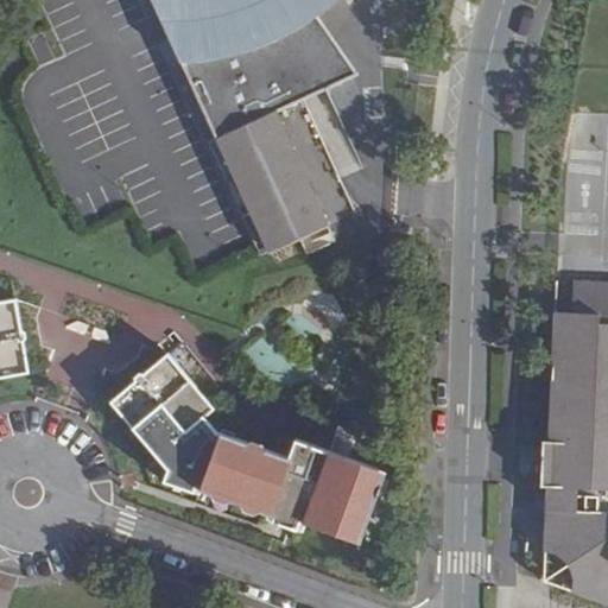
[(310,74),(337,61),(309,21),(322,11),(334,0),(139,0),(153,30),(170,70),(173,68),(259,259),(321,229),(270,119),(316,97),(321,95),(310,74)]
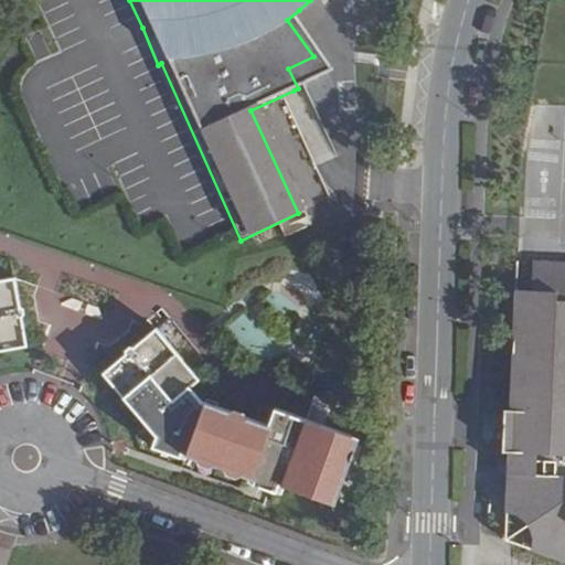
[(326,75),(313,56),(288,68),(298,88),(326,75)]
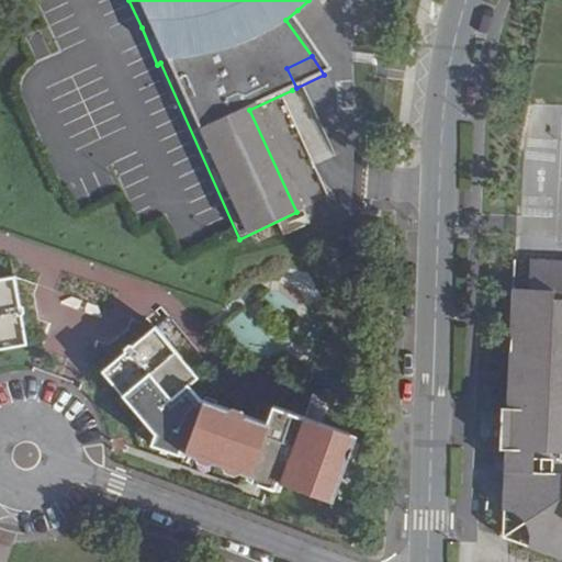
[(561,257),(530,256),(529,288),(536,288),(537,262),(554,263),(552,298),(561,298),(561,257)]
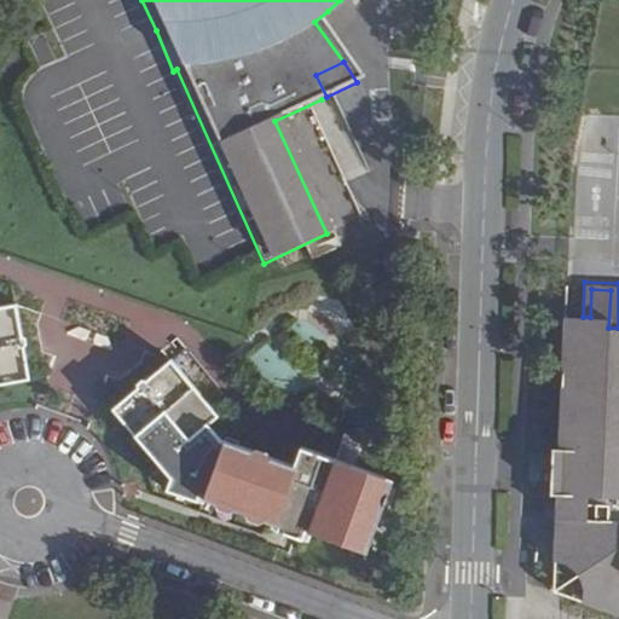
[(583,317),(565,316),(562,387),(580,388),(580,404),(572,404),(568,505),(556,504),(553,585),(618,609),(618,328),(608,328),(611,290),(591,289),(590,317),(583,317)]
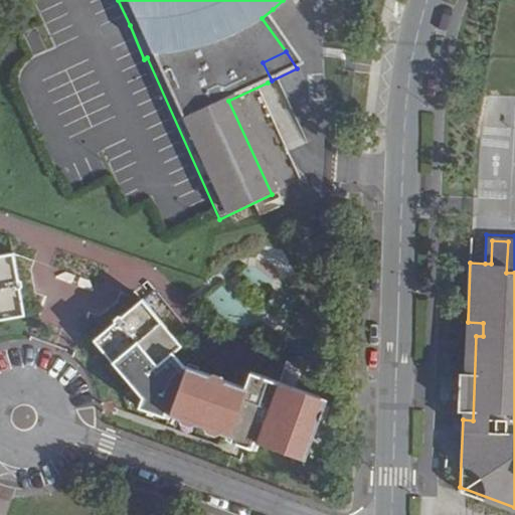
[(0,317),(22,314),(12,255),(0,256),(0,317)]
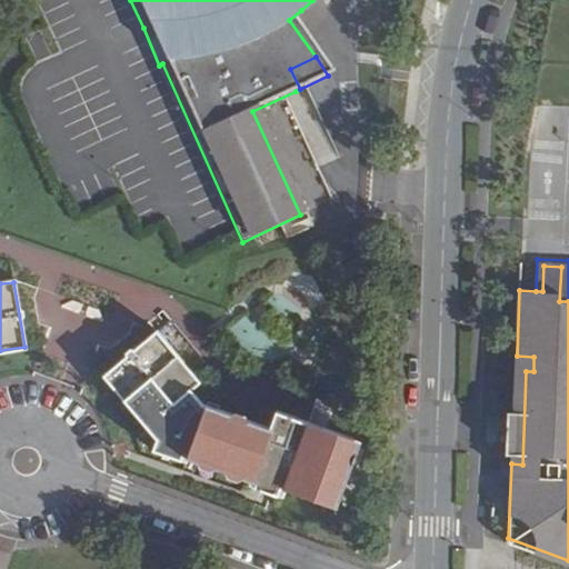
[(202,385),(165,336),(112,376),(165,442),(162,447),(201,461),(200,466),(219,472),(220,468),(235,472),(232,478),(257,487),(259,481),(288,493),(289,490),(338,508),(360,445),(315,428),(312,429),(281,418),(276,432),(252,425),(253,420),(238,415),(236,419),(208,409),(195,390),(202,385)]
